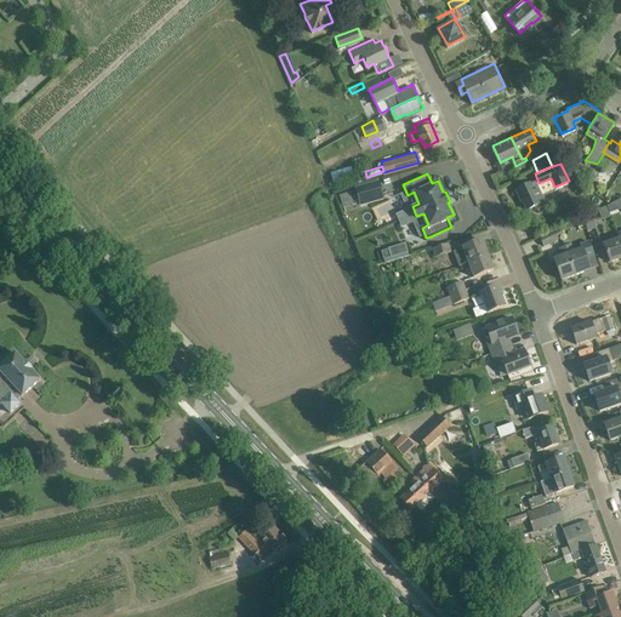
[(546,204),(535,180),(530,182),(530,181),(517,188),(520,195),(522,195),(528,207),(535,204),(536,209),(546,204)]
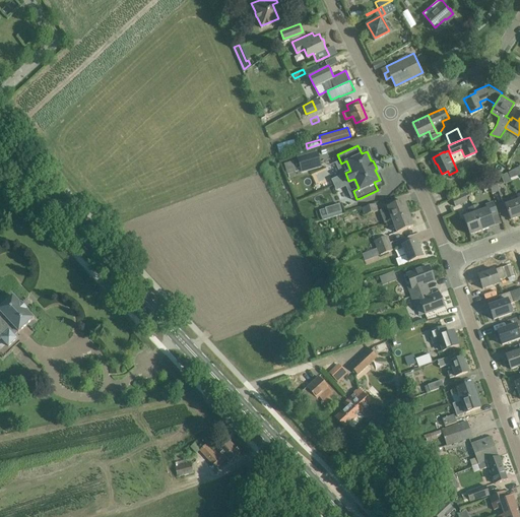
[(293,159),(295,170),(302,168),(302,169),(320,164),(320,160),(318,154),(317,151),(298,156),(299,157),(293,159)]
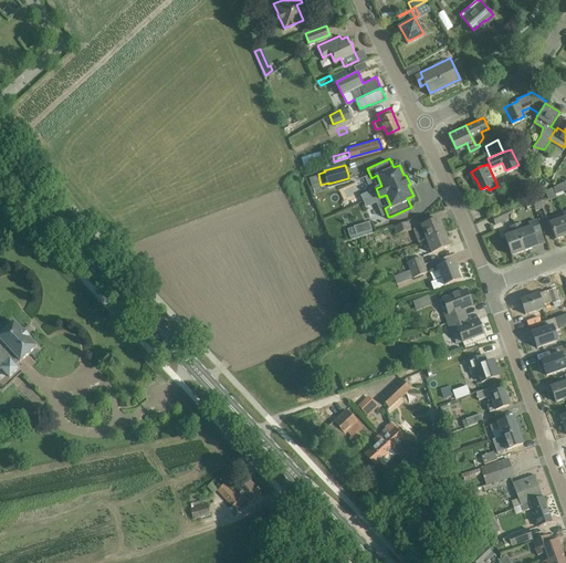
[(537,191),(531,195),(536,209),(543,206),(537,191)]
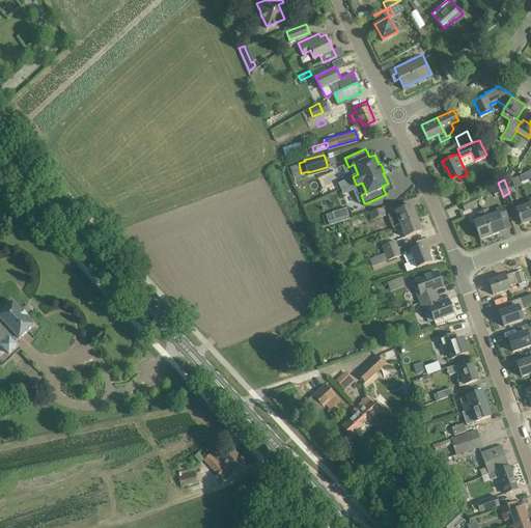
[(477,194),(469,197),(473,204),(480,201),(477,194)]
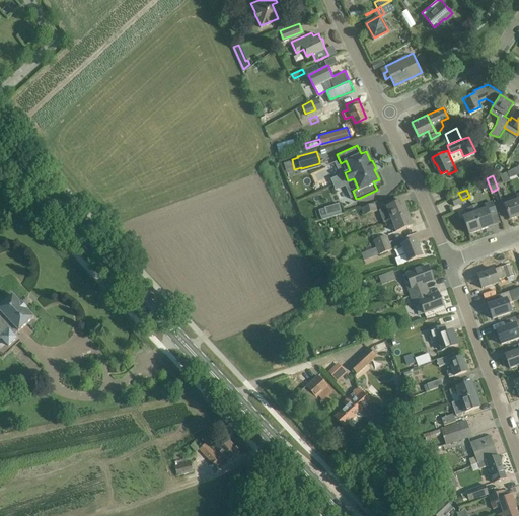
[(454,204),(462,200),(458,193),(451,197),(454,204)]
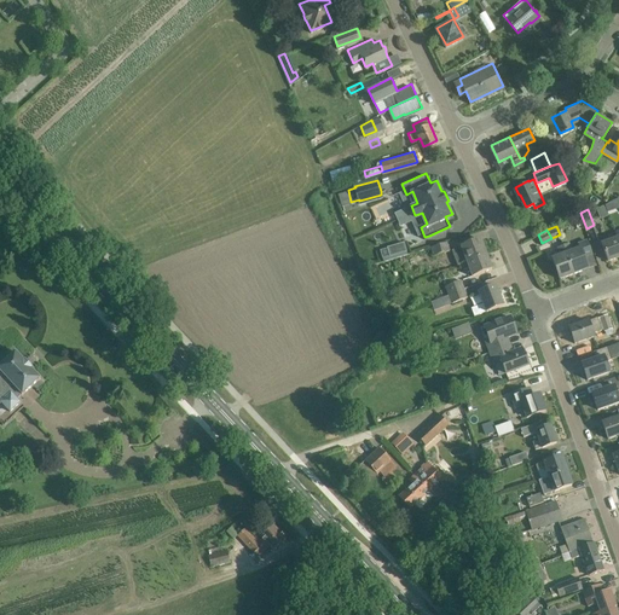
[(618,254),(618,242),(617,236),(601,242),(608,259),(618,254)]
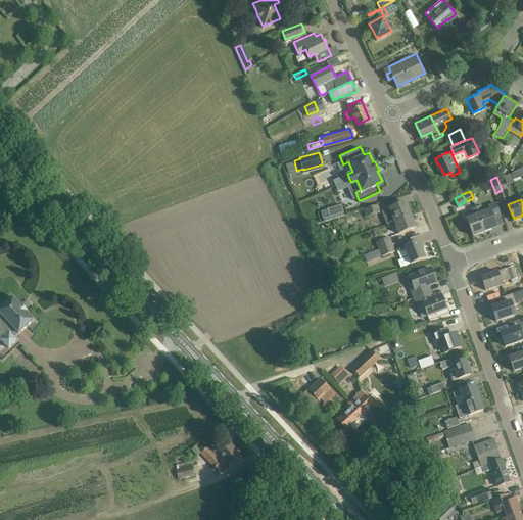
[(386,223),(390,221),(411,213),(406,200),(396,204),(382,210),(386,223)]
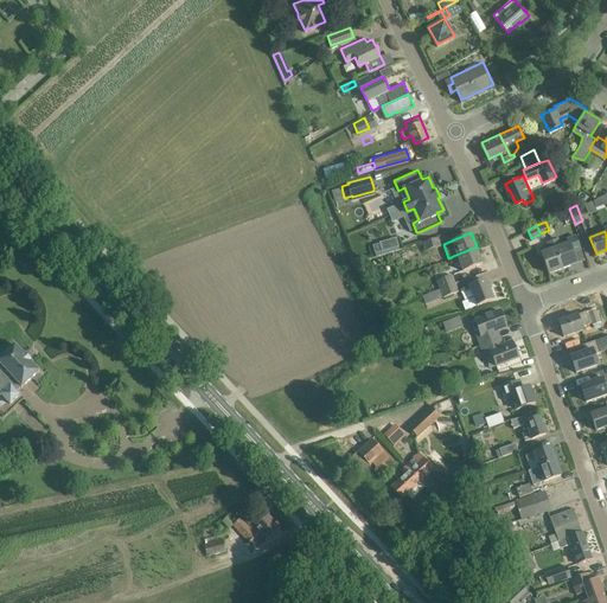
[(558,236),(551,238),(555,245),(562,267),(576,261),(573,250),(581,247),(575,232),(567,236),(569,241),(562,243),(558,236)]
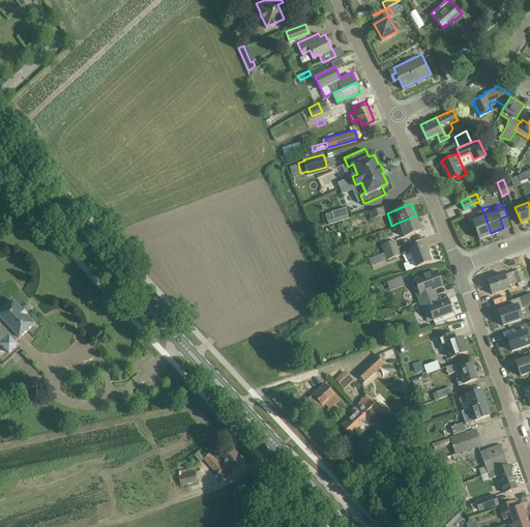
[(333,218),(348,214),(345,206),(331,210),(331,211),(325,213),(327,221),(333,218)]
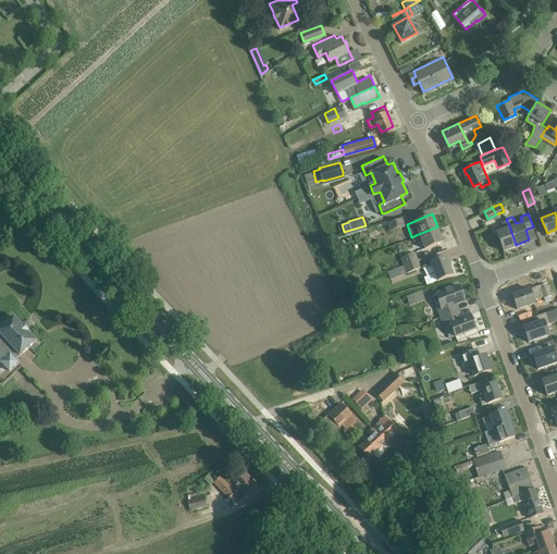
[(401,217),(388,221),(391,229),(405,224),(401,217)]
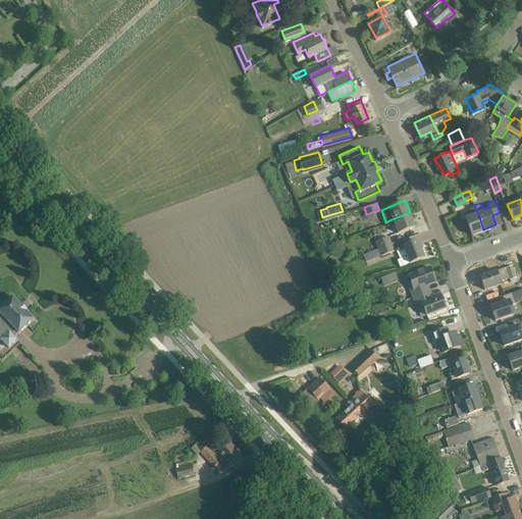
[(472,213),(466,216),(472,234),(483,229),(477,211),(474,205),(469,207),(472,213)]
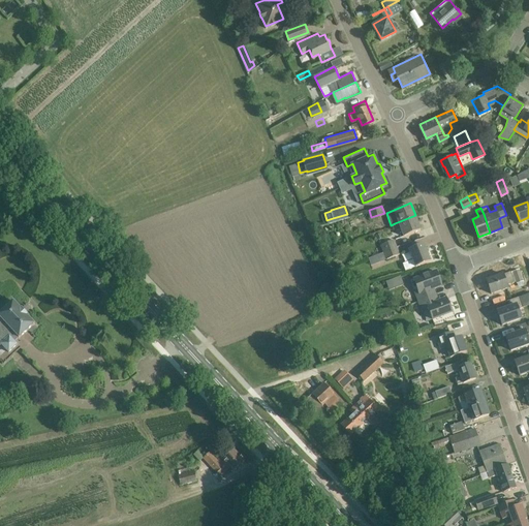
[(421,227),(415,215),(395,223),(396,228),(401,226),(404,235),(410,231),(421,227)]
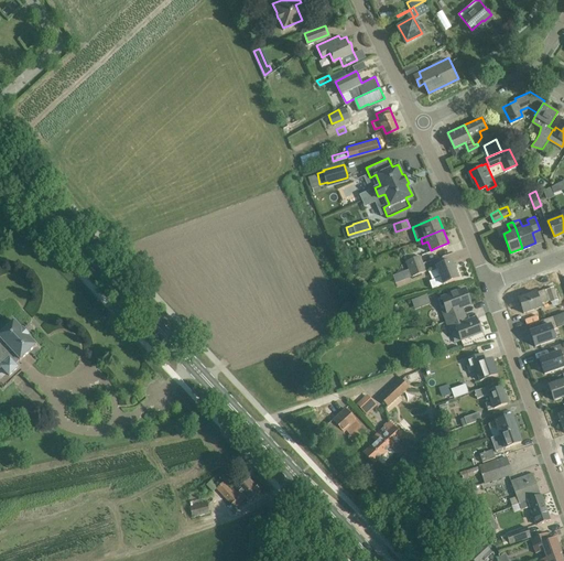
[(405,260),(407,260),(409,267),(423,261),(420,254),(405,260)]
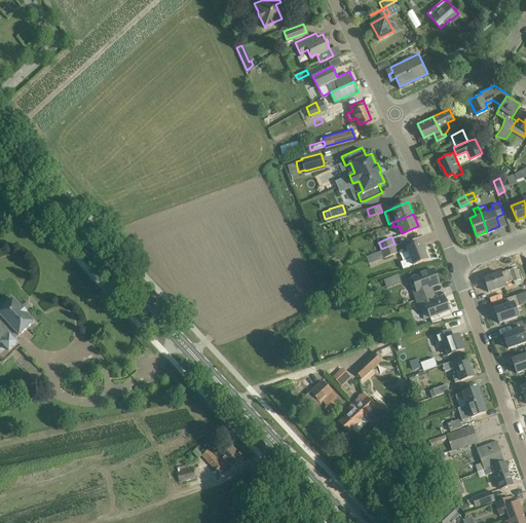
[(427,258),(421,240),(407,247),(410,256),(401,260),(403,266),(413,262),(413,263),(427,258)]
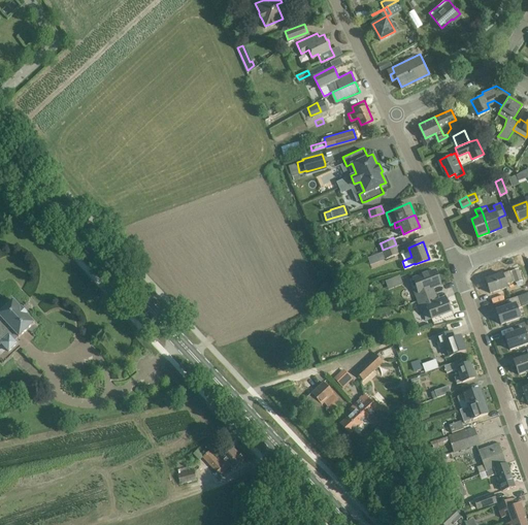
[(331,256),(340,252),(337,244),(328,248),(331,256)]
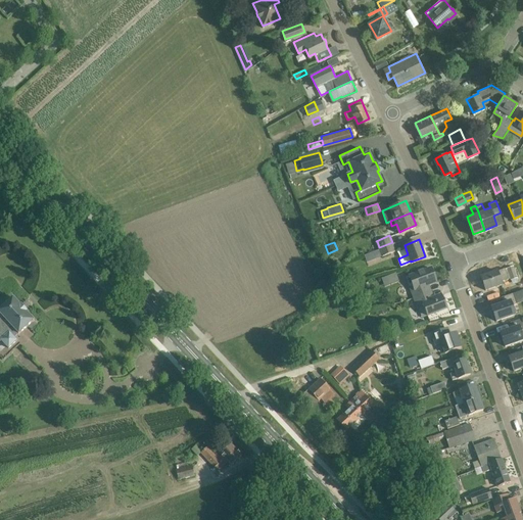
[(394,248),(392,242),(379,247),(382,254),(394,248)]
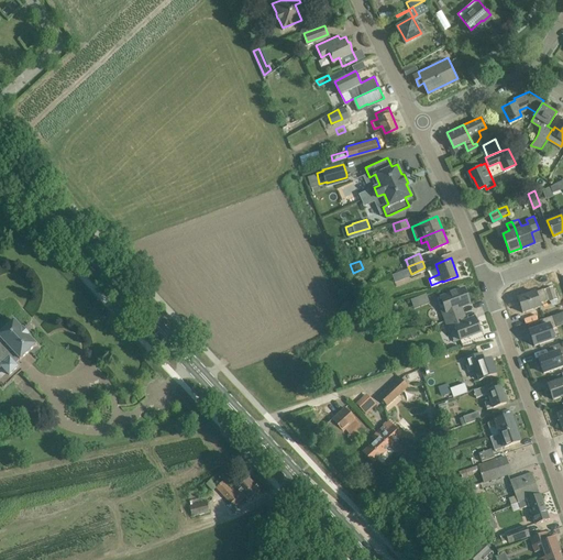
[(438,296),(445,318),(460,314),(456,307),(470,302),(464,286),(438,296)]
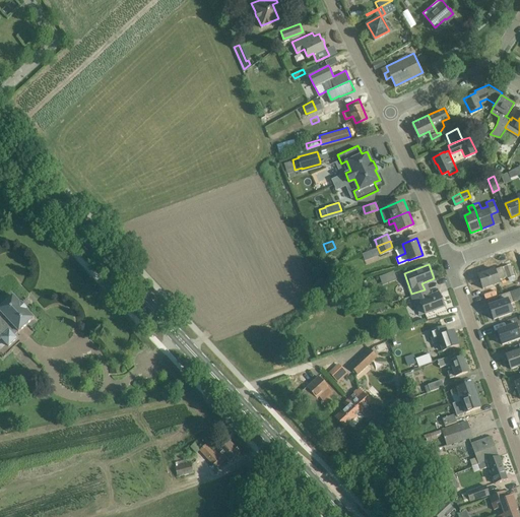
[(500,280),(499,277),(506,275),(502,265),(478,273),(482,286),(500,280)]
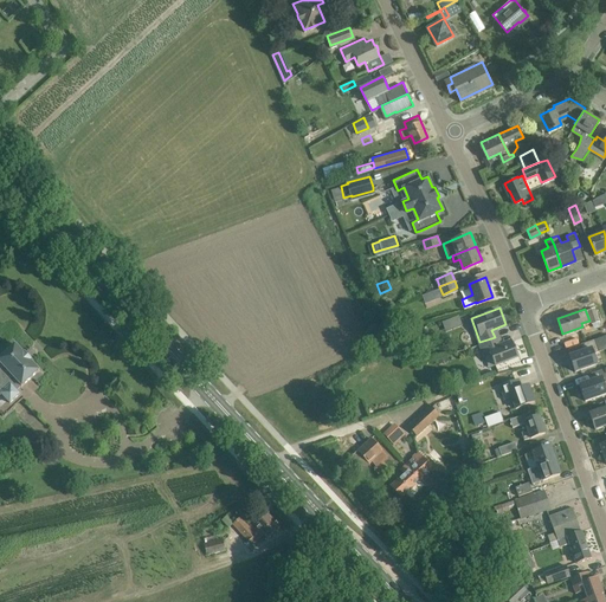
[(413,332),(406,334),(408,345),(417,343),(413,332)]
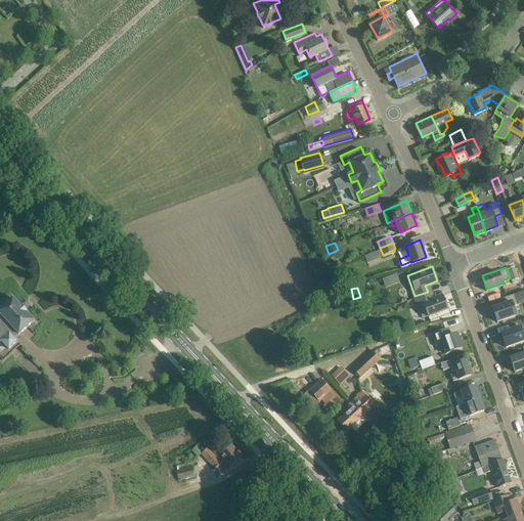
[(503,296),(505,302),(492,306),(497,319),(517,313),(513,303),(518,302),(517,300),(520,298),(522,295),(521,291),(515,293),(514,292),(503,296)]
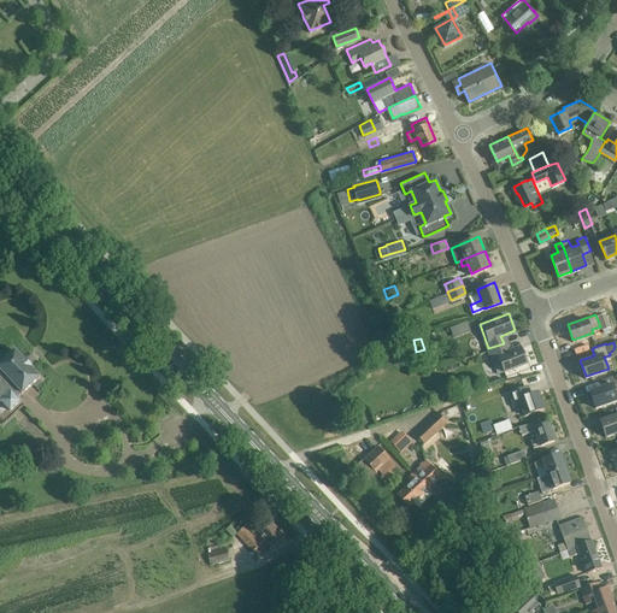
[(504,343),(488,348),(494,363),(500,360),(504,370),(527,361),(521,345),(506,351),(504,343)]
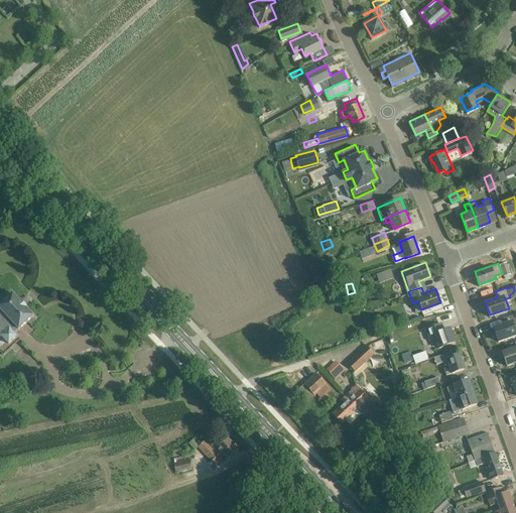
[(331,289),(331,298),(340,298),(340,289),(331,289)]
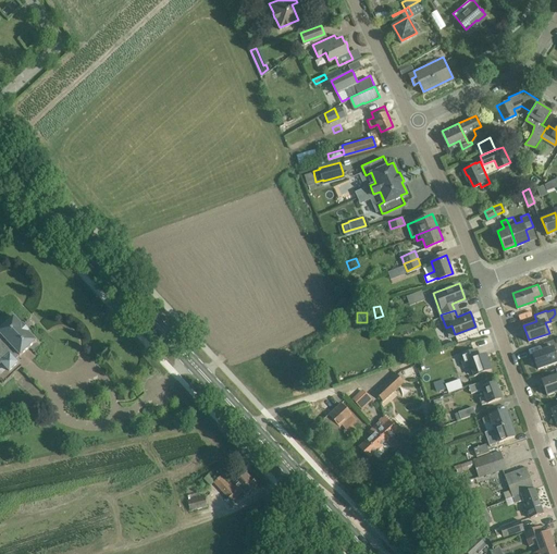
[(0,360),(1,360),(9,369),(19,360),(15,357),(20,354),(36,339),(28,330),(29,330),(23,321),(22,322),(13,314),(0,325),(0,360)]
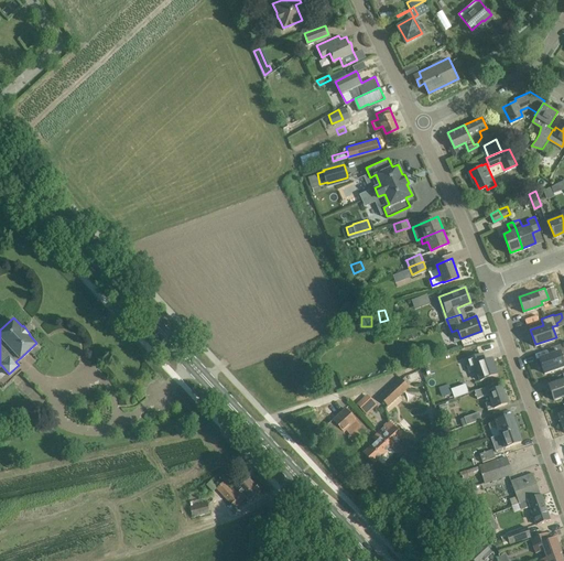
[(409,340),(420,334),(416,330),(408,335),(409,340)]
